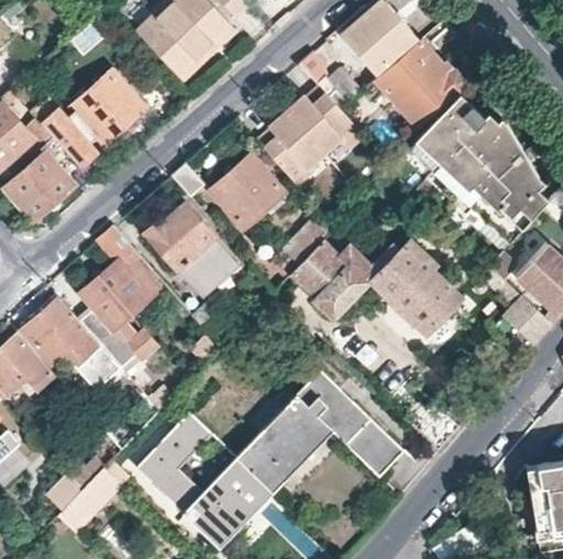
[(178,23),(167,32),(174,39),(157,54),(180,80),(200,63),(197,61),(232,28),(205,0),(179,0),(167,12),(178,23)]
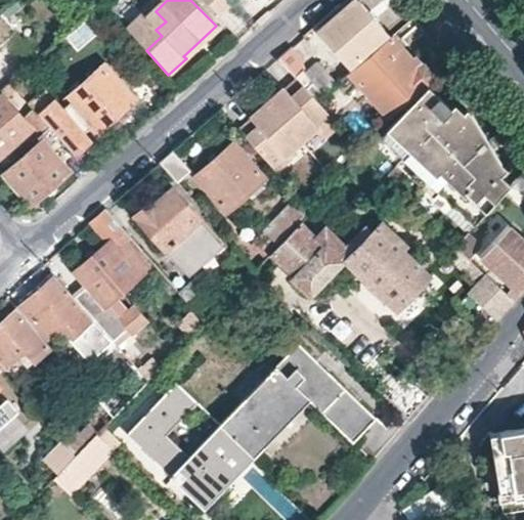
[(223,0),(201,0),(213,13),(226,3),(223,0)]
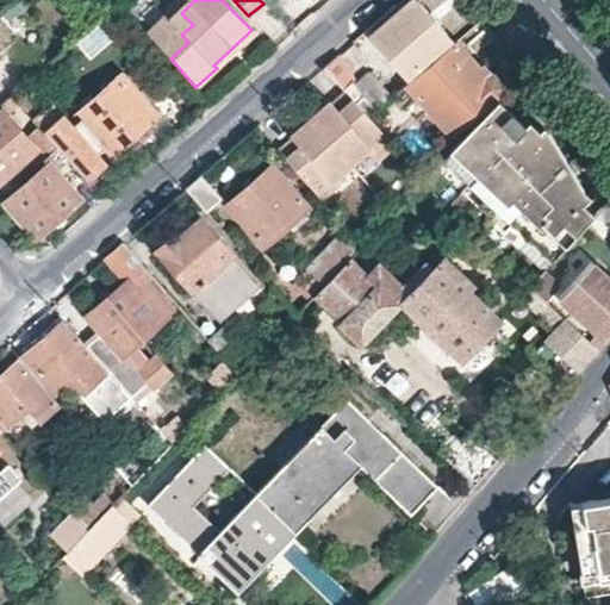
[(411,0),(371,36),(406,75),(447,39),(411,0)]
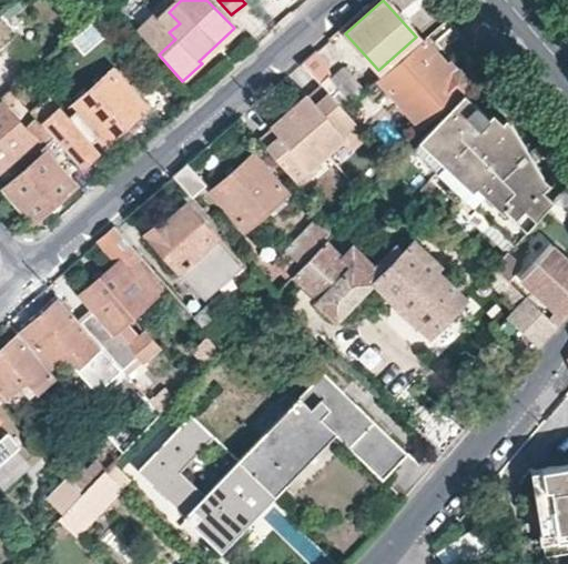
[(0,41),(22,22),(10,9),(0,17),(0,41)]
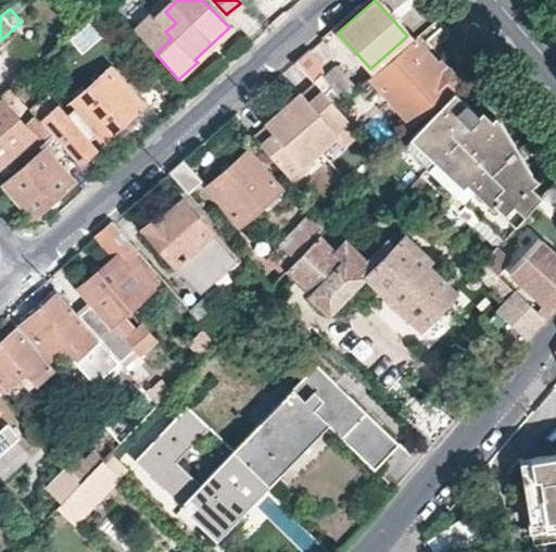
[(100,23),(74,46),(83,57),(109,34),(100,23)]
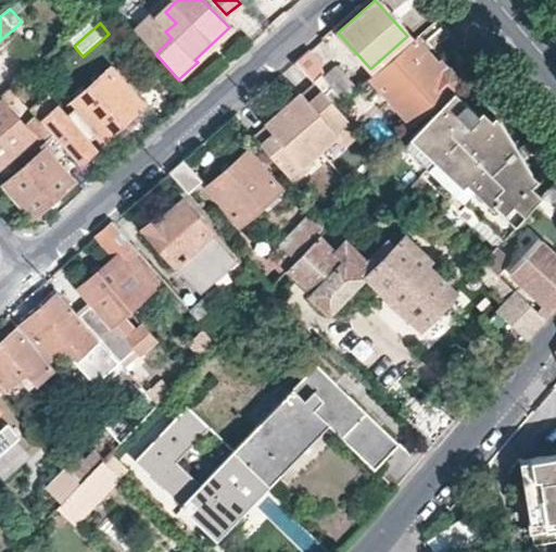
[(172,38),(165,32),(149,47),(155,53),(172,38)]
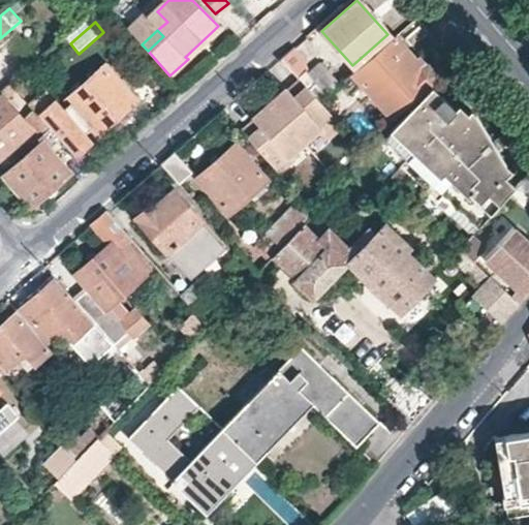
[(393,37),(351,73),(392,118),(432,82),(431,81),(432,76),(435,74),(425,64),(419,68),(393,37)]
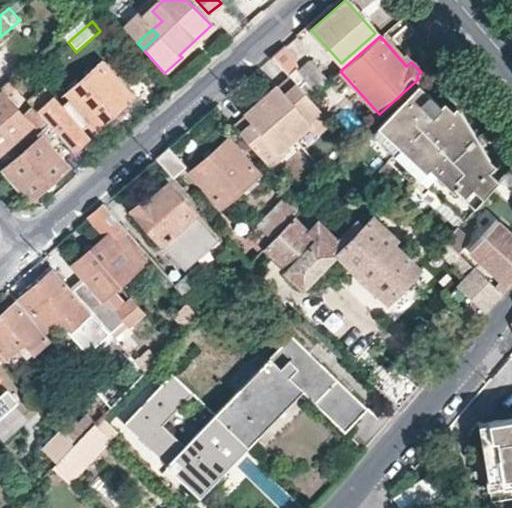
[(57,41),(43,53),(52,62),(65,50),(57,41)]
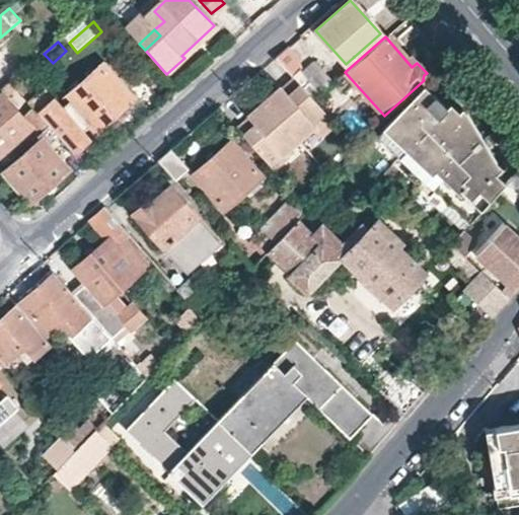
[(298,58),(287,46),(275,58),(291,76),(301,67),(298,58)]
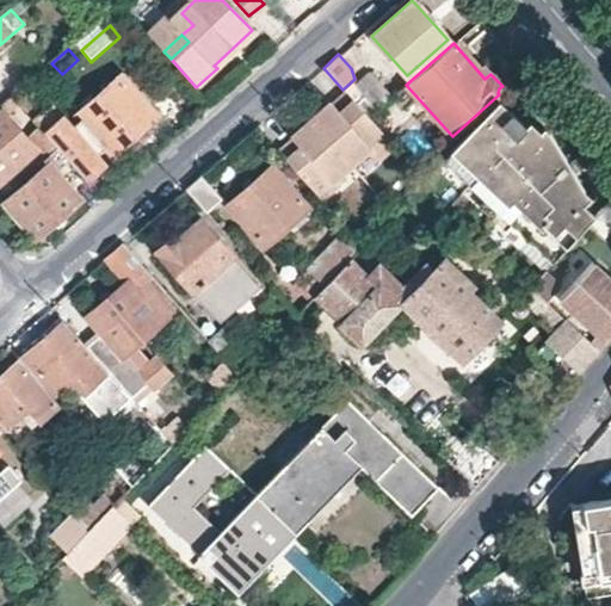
[(392,98),(368,72),(345,92),(369,118),(377,111),(392,98)]
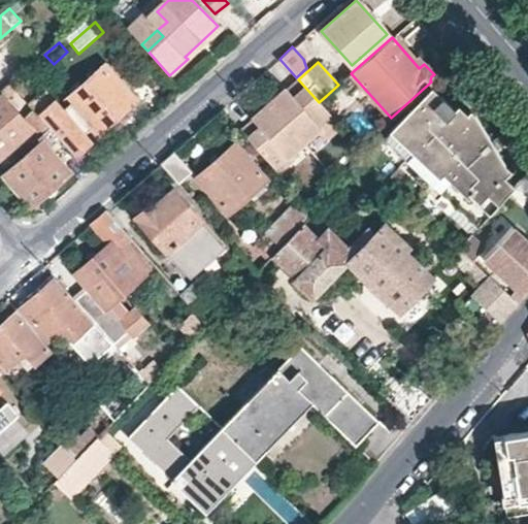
[(103,67),(99,71),(65,100),(95,135),(135,102),(127,94),(131,90),(123,80),(119,84),(105,69),(103,67)]
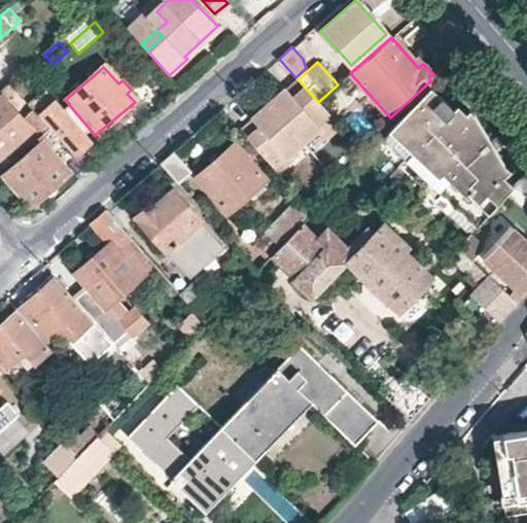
[(282,89),(265,103),(299,140),(319,121),(325,129),(335,120),(318,102),(297,79),(285,91),(282,89)]
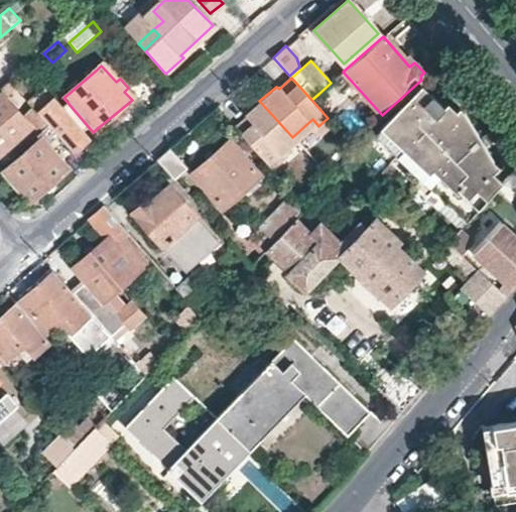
[(420,85),(374,135),(466,222),(499,182),(502,180),(493,172),(495,168),(474,149),(479,143),(458,122),(463,116),(449,103),(443,108),(434,99),(420,85)]
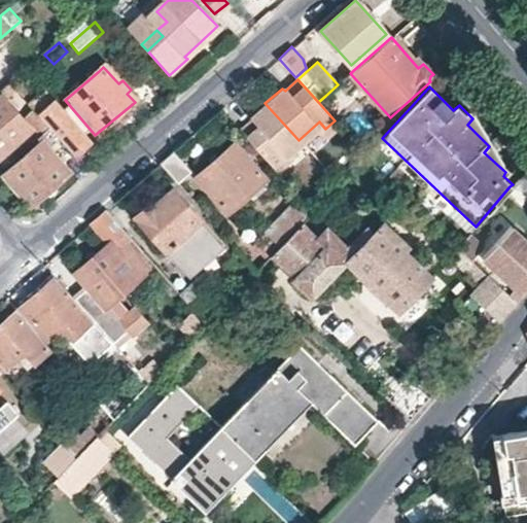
[(20,95),(32,110),(50,131),(60,141),(72,157),(89,142),(42,88),(35,96),(28,88),(20,95)]
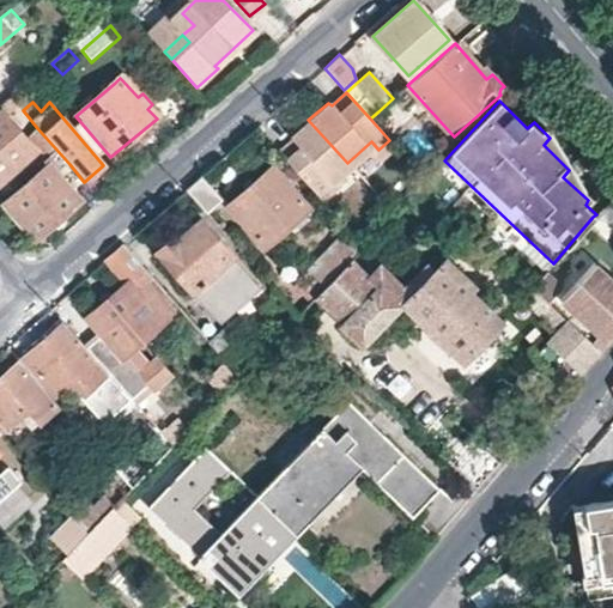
[(528,105),(516,117),(527,128),(534,122),(540,116),(528,105)]
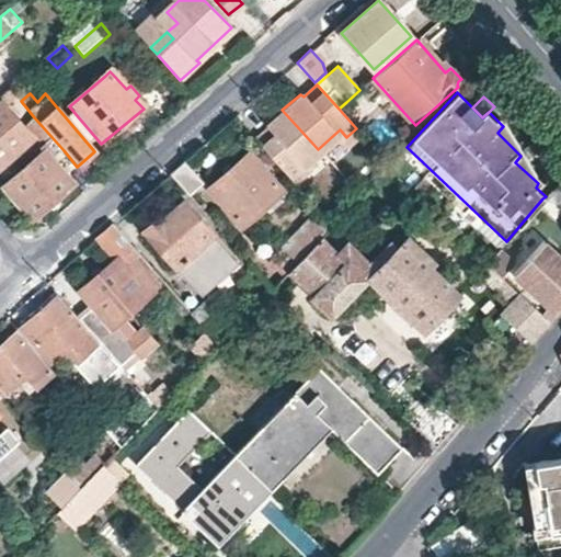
[(1,105),(0,105),(0,169),(33,140),(1,105)]
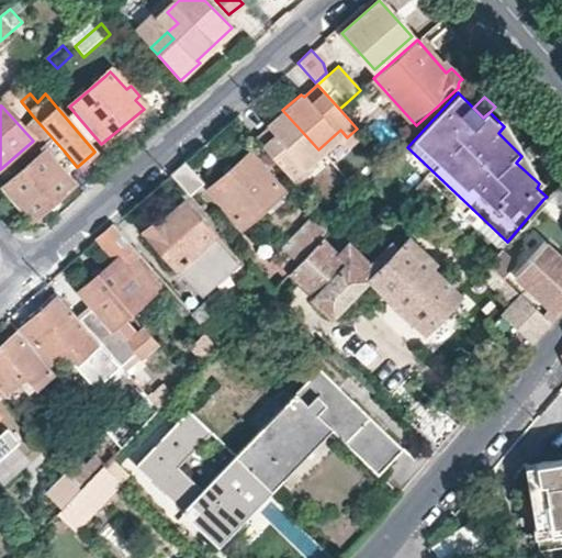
[(318,149),(282,110),(269,122),(271,124),(254,140),(295,185),(308,174),(301,166),(318,149)]
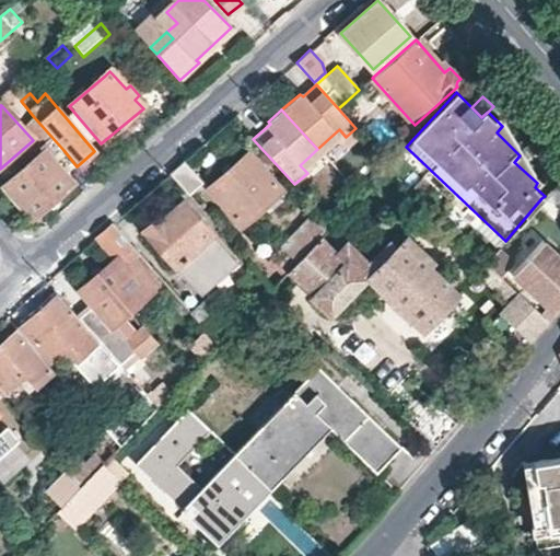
[(54,139),(34,117),(24,126),(44,147),(54,139)]
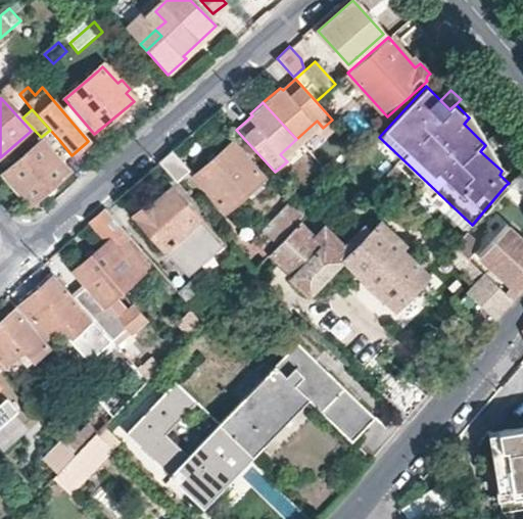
[(59,140),(50,130),(41,137),(38,140),(40,141),(47,150),(59,140)]
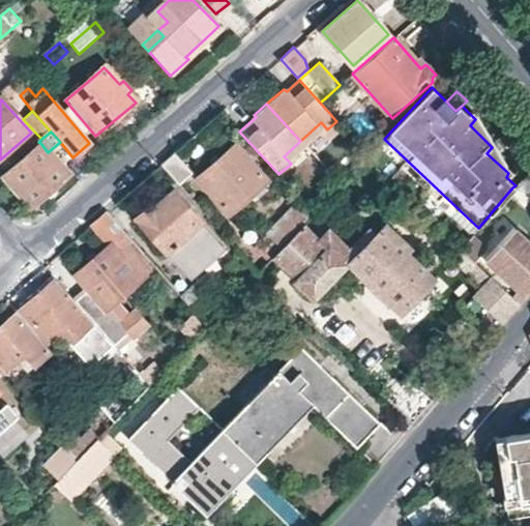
[(48,152),(40,143),(1,177),(31,211),(70,177),(48,152)]
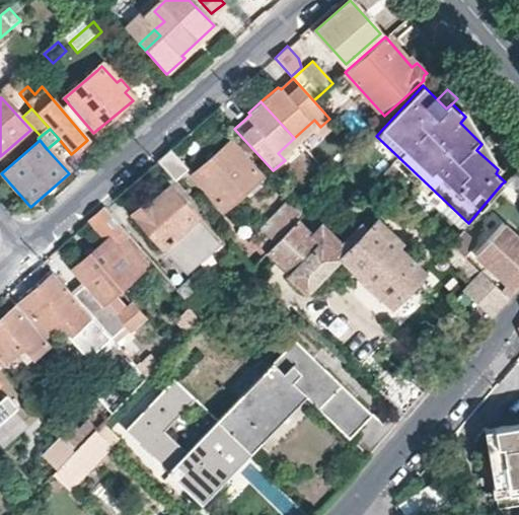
[(232,140),(193,174),(223,209),(255,179),(260,186),(264,181),(260,176),(263,174),(232,140)]
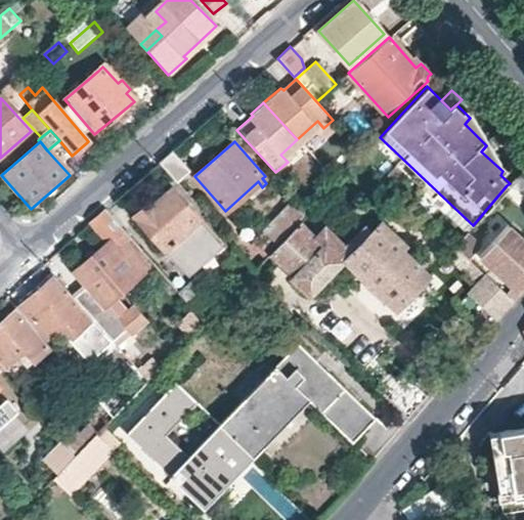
[(172,152),(159,163),(176,182),(189,170),(172,152)]
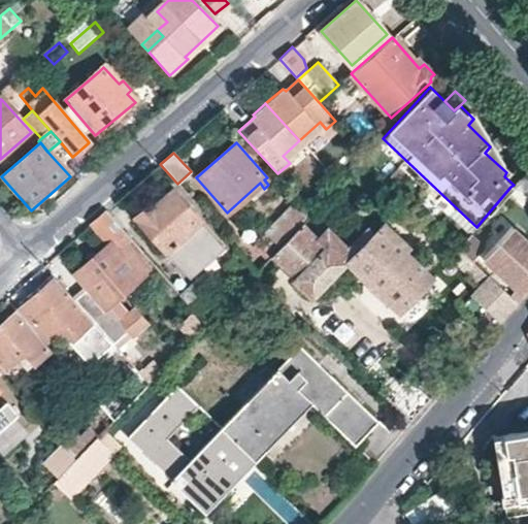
[(527,193),(527,167),(514,185),(510,187),(523,199),(527,193)]
